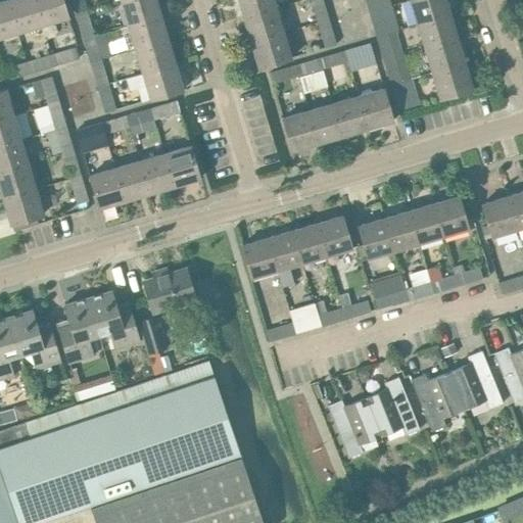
[(0,37),(17,32),(7,0),(5,0),(0,1),(0,37)]
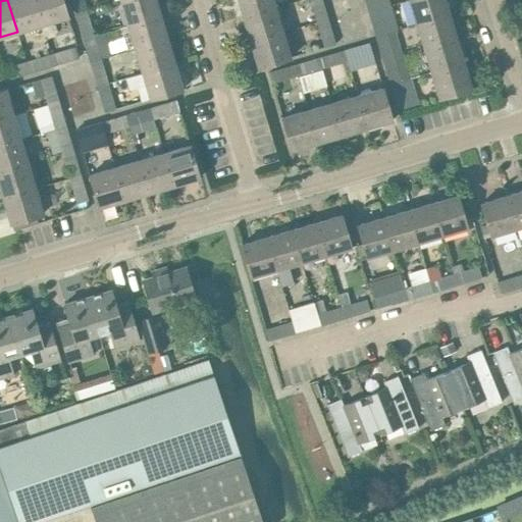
[(7,0),(17,32),(43,24),(35,0),(7,0)]
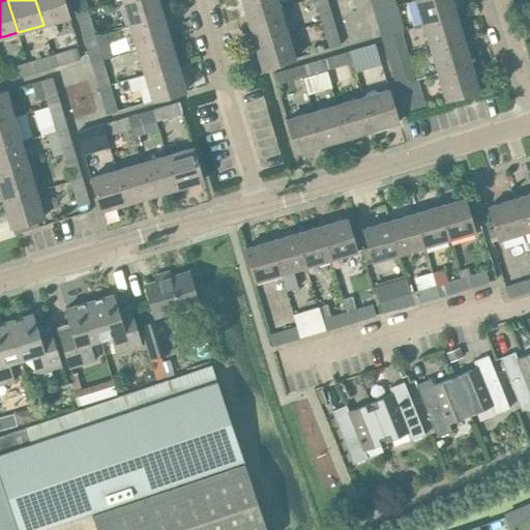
[(35,0),(43,25),(68,17),(63,0),(35,0)]
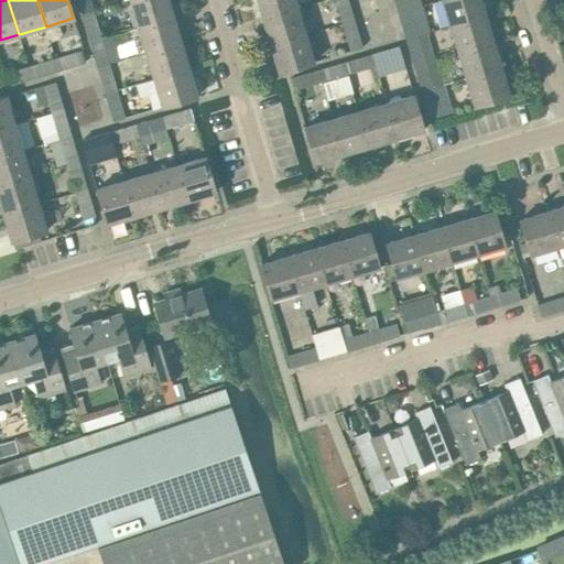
[(76,0),(82,14),(94,11),(95,11),(91,0),(76,0)]
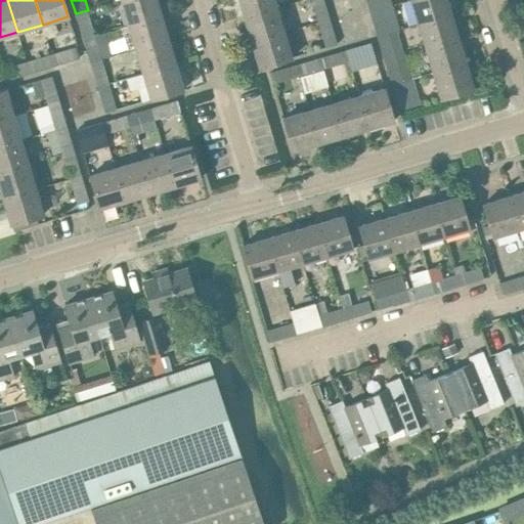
[(156,0),(120,0),(128,25),(161,14),(156,0)]
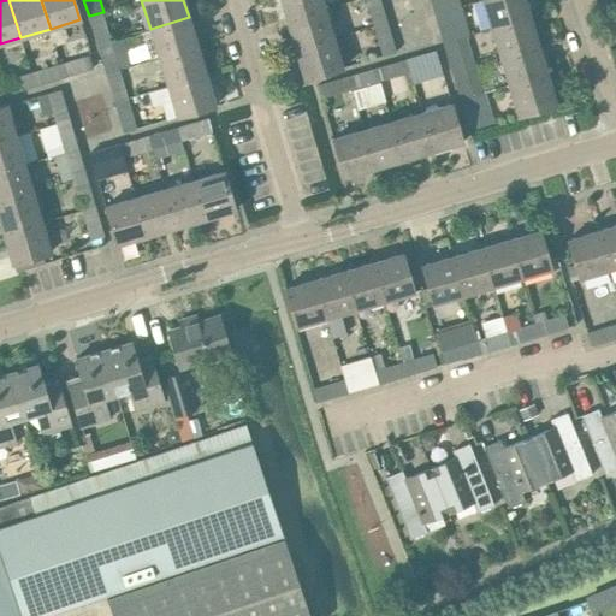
[(321,0),(279,0),(286,21),(325,10),(321,0)]
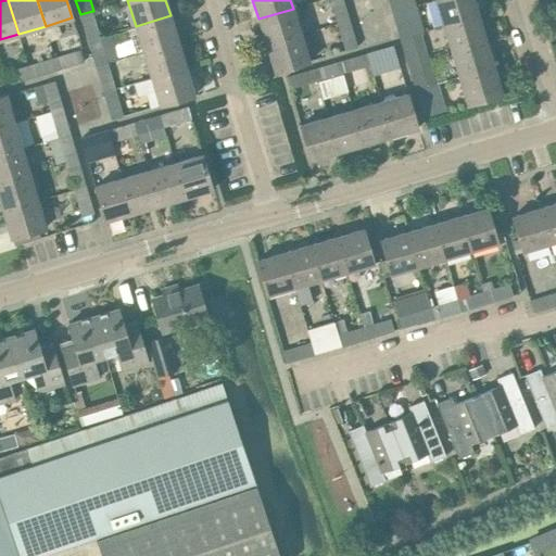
[(329,0),(337,24),(350,21),(343,0),(329,0)]
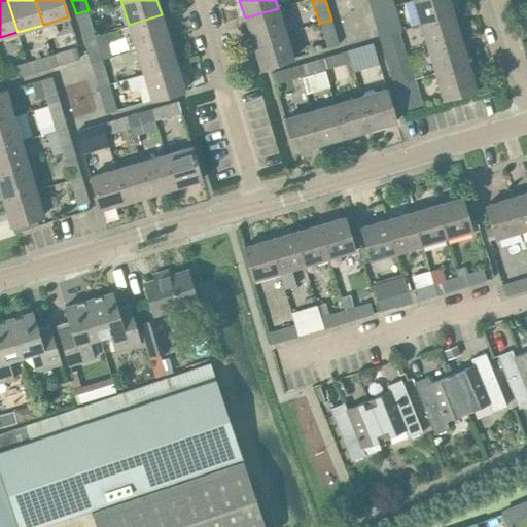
[(367,0),(372,11),(383,7),(380,0),(367,0)]
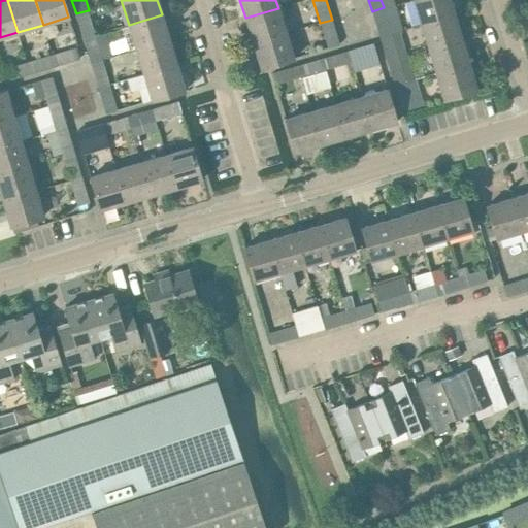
[(414,0),(421,24),(454,14),(450,0),(414,0)]
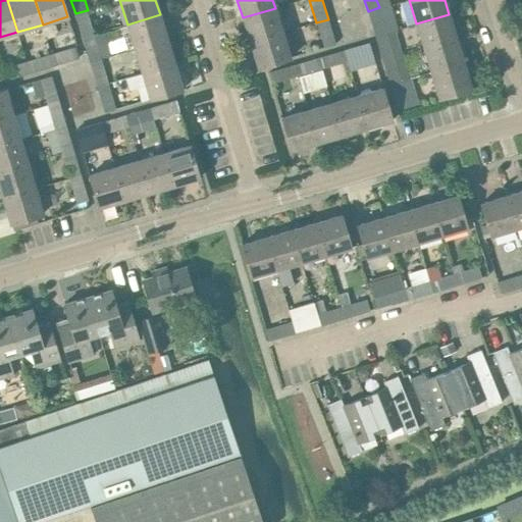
[(376,38),(387,34),(399,31),(393,13),(382,16),(379,7),(368,11),(376,38)]
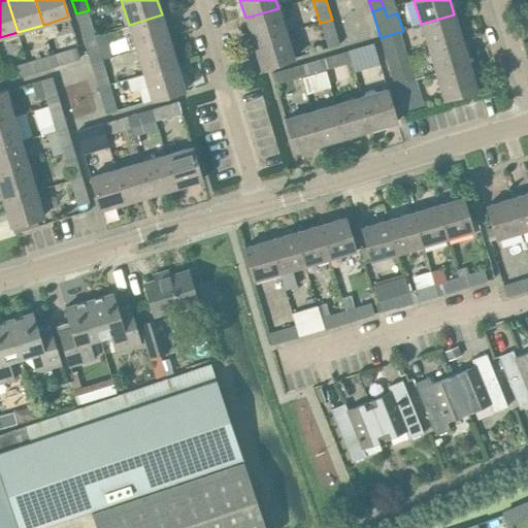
[(278,8),(245,18),(253,43),(286,33),(278,8)]
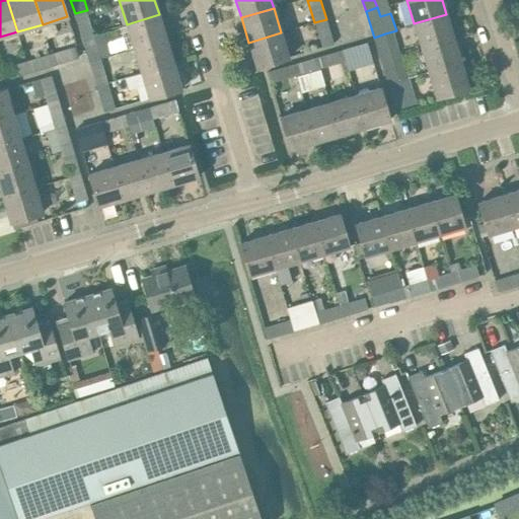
[(75,13),(82,38),(93,34),(86,10),(75,13)]
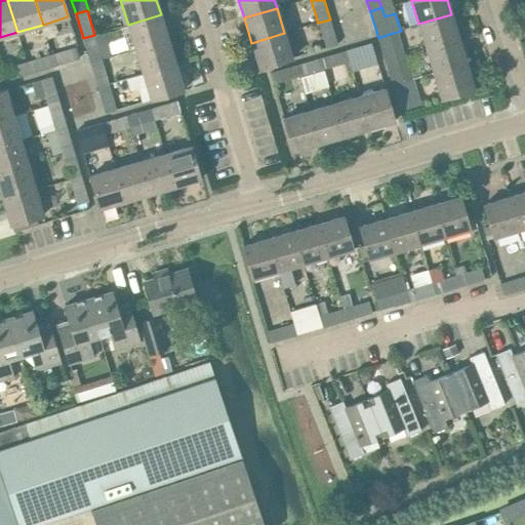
[(128,25),(135,49),(168,40),(161,14),(128,25)]
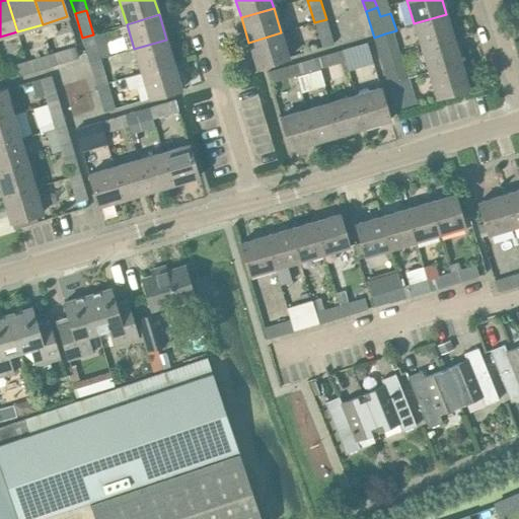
[(422,49),(454,39),(446,14),(414,23),(422,49)]
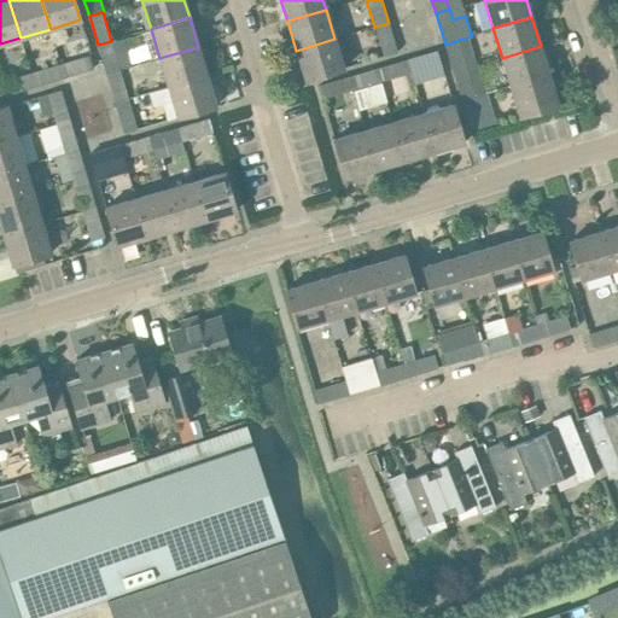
[(389,23),(374,27),(383,57),(397,52),(389,23)]
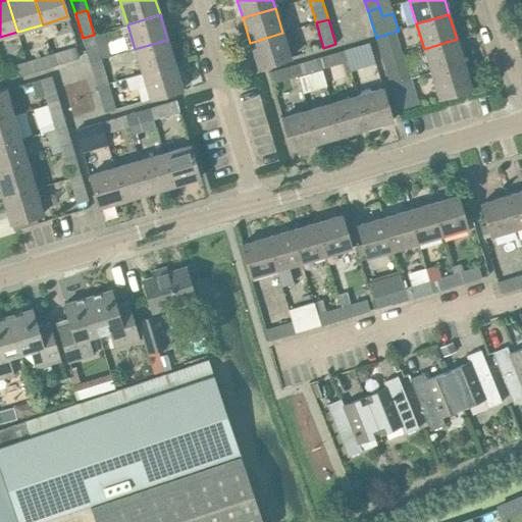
[(250,43),(258,67),(290,57),(282,33),(250,43)]
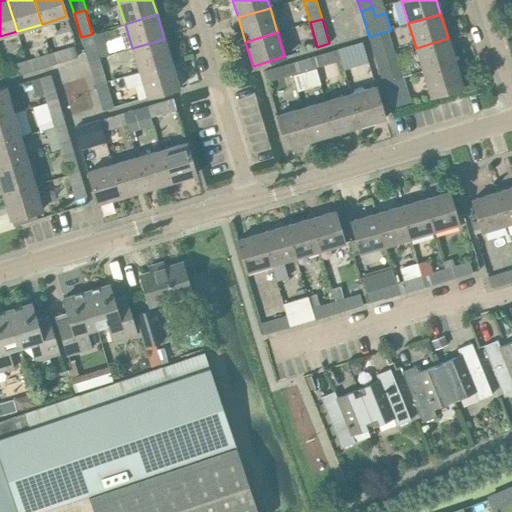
[(380,33),(369,37),(376,60),(387,56),(380,33)]
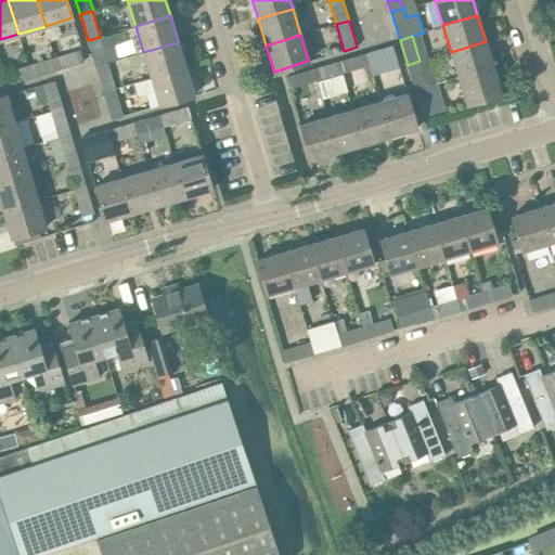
[(100,37),(88,40),(95,66),(107,63),(100,37)]
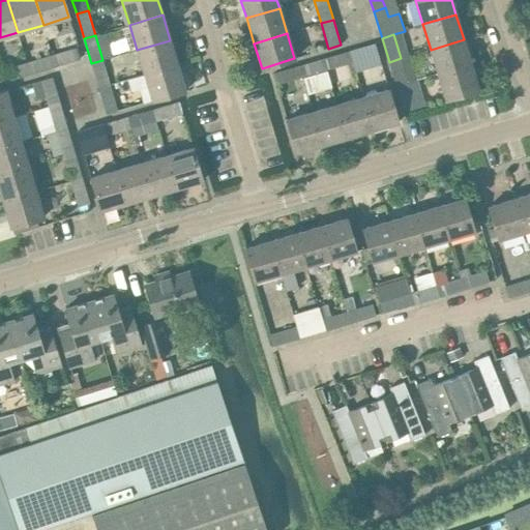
[(437,74),(470,63),(464,39),(431,50),(437,74)]
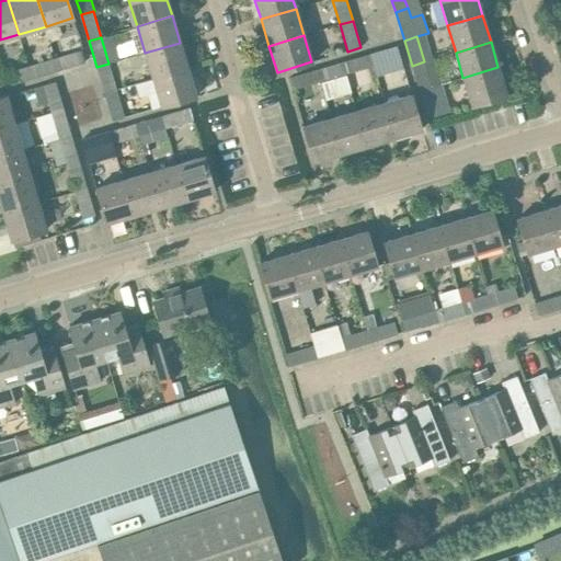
[(145,53),(152,80),(189,70),(180,43),(145,53)]
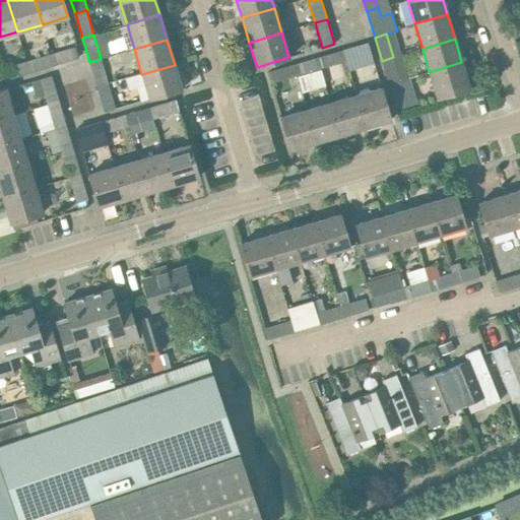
[(373,63),(368,43),(342,51),(345,62),(361,58),(364,66),(373,63)]
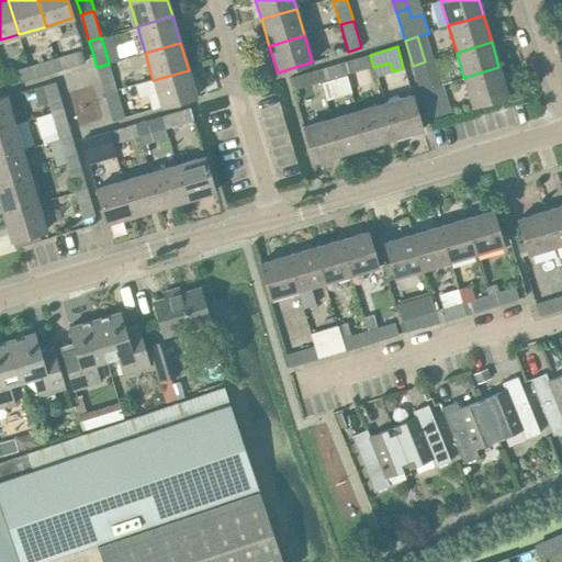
[(81,51),(55,58),(59,70),(85,63),(81,51)]
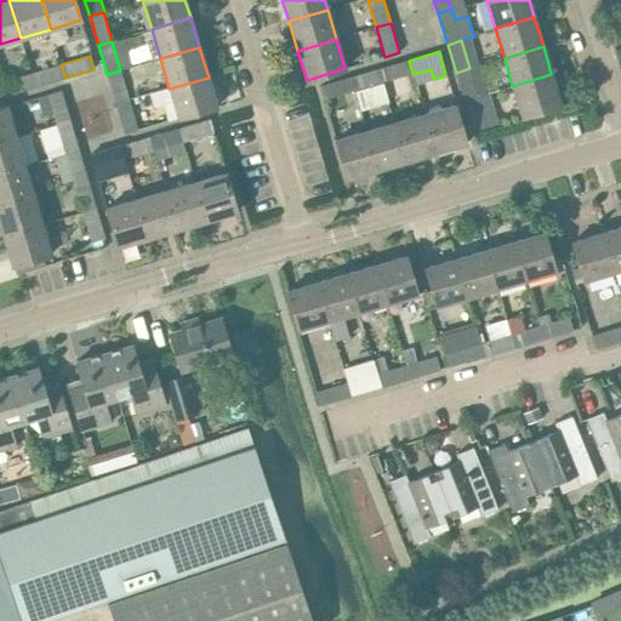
[(409,61),(380,69),(388,102),(414,93),(409,75),(412,74),(409,61)]
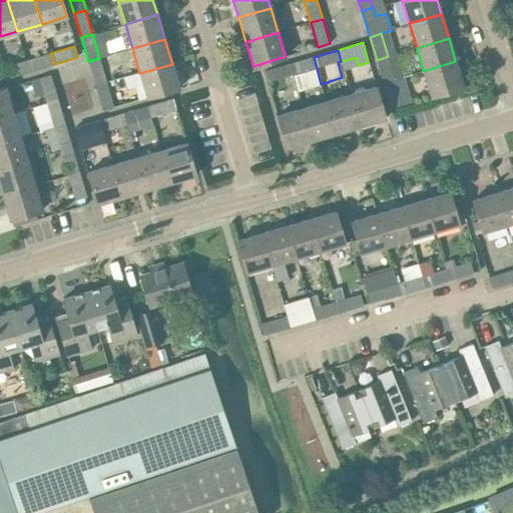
[(29,72),(54,64),(50,53),(26,60),(29,72)]
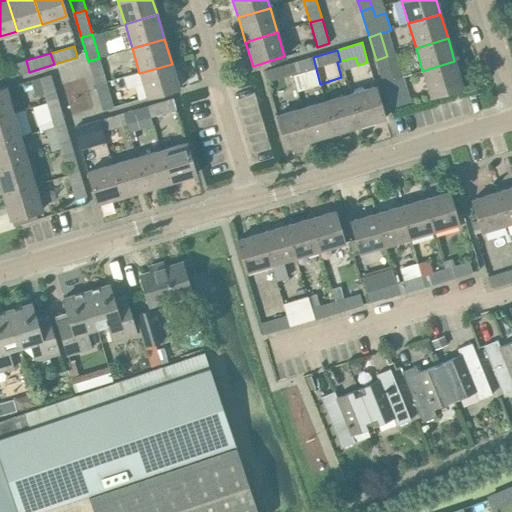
[(387,56),(376,60),(383,83),(394,80),(387,56)]
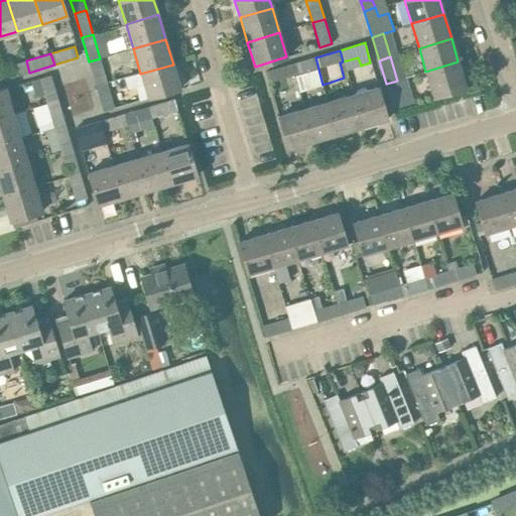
[(291,65),(294,76),(299,93),(324,86),(323,85),(315,57),(291,65)]
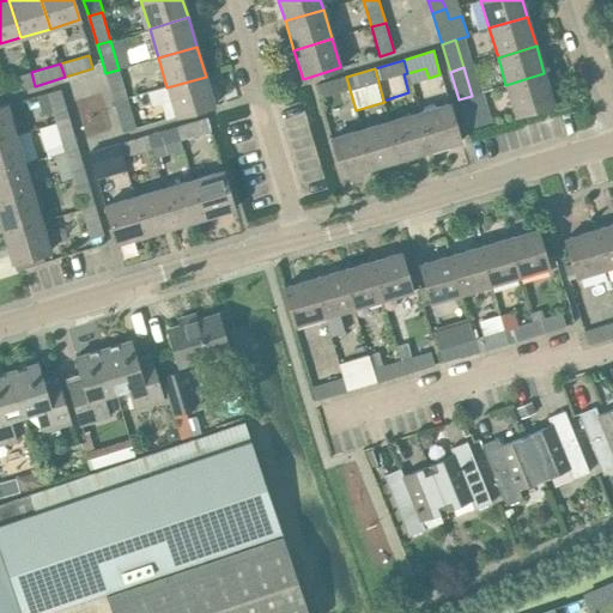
[(119,70),(105,73),(115,103),(128,99),(119,70)]
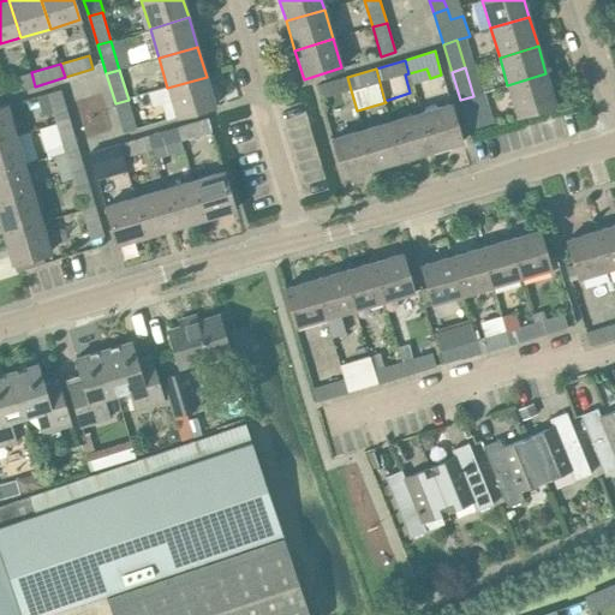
[(1,82),(6,95),(35,87),(31,72),(1,82)]
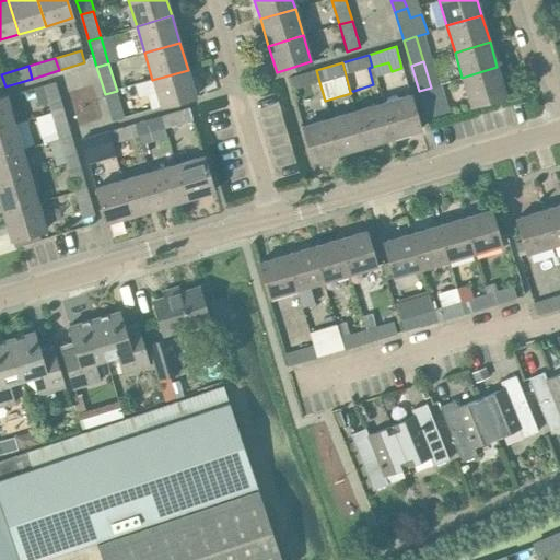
[(497,67),(462,78),(470,105),(505,95),(497,67)]
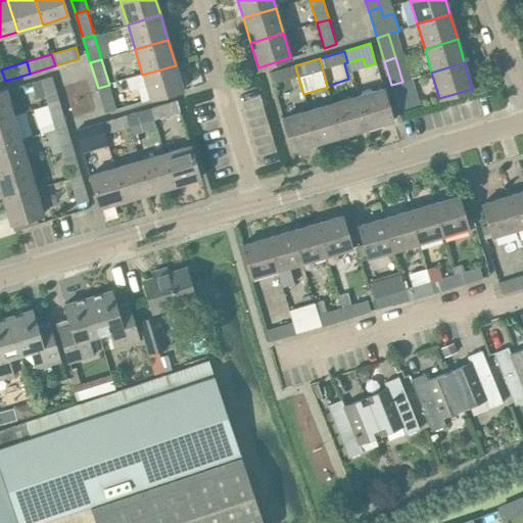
[(126,79),(126,80),(129,91),(146,87),(150,99),(183,90),(176,65),(142,75),(126,79)]
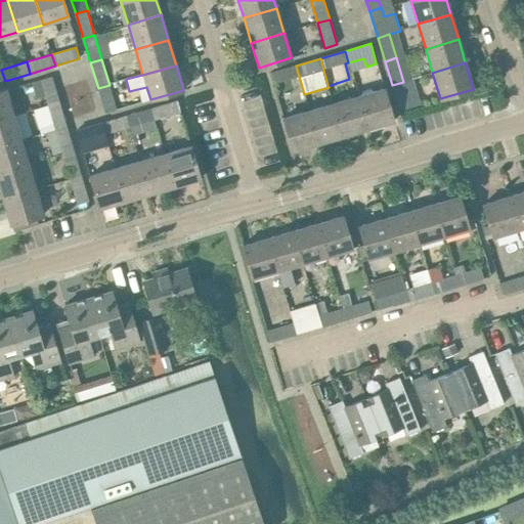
[(296,66),(270,73),(273,84),(299,77),(296,66)]
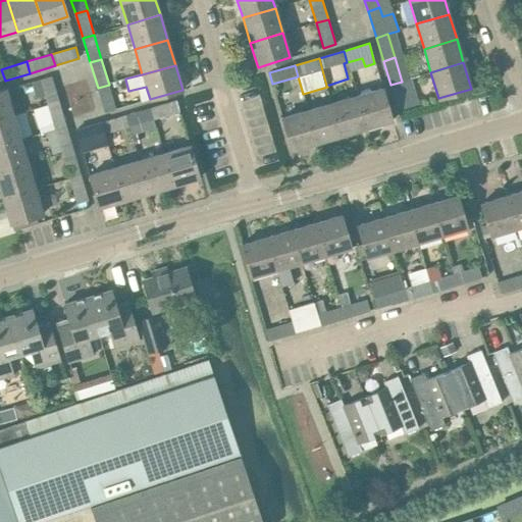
[(58,101),(51,76),(41,80),(48,105),(58,101)]
